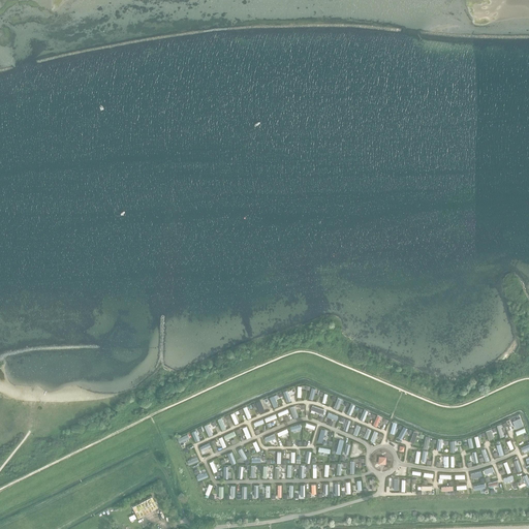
[(404,427),(398,437),(401,439),(407,429),(404,427)]
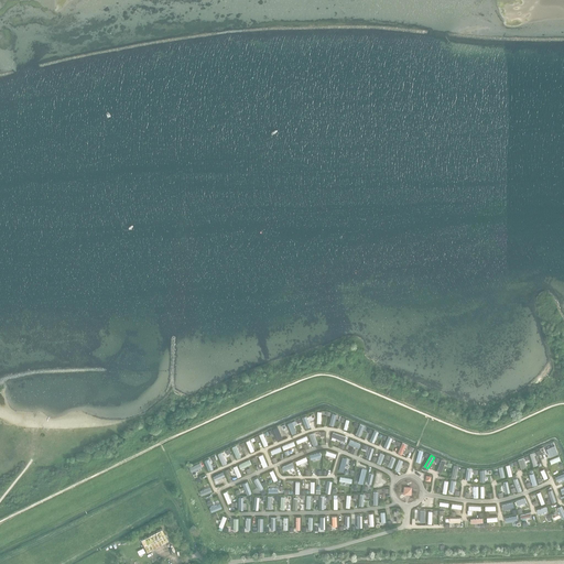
[(342,457),(339,468),(346,469),(349,459),(342,457)]
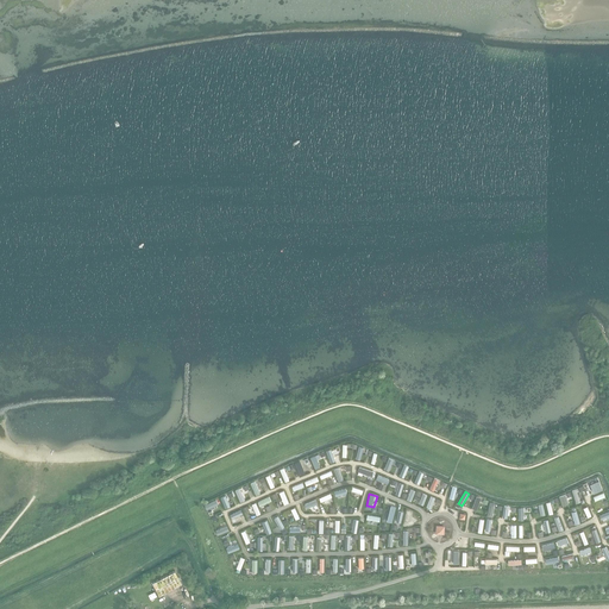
[(269,497),(257,502),(259,507),(271,501),(269,497)]
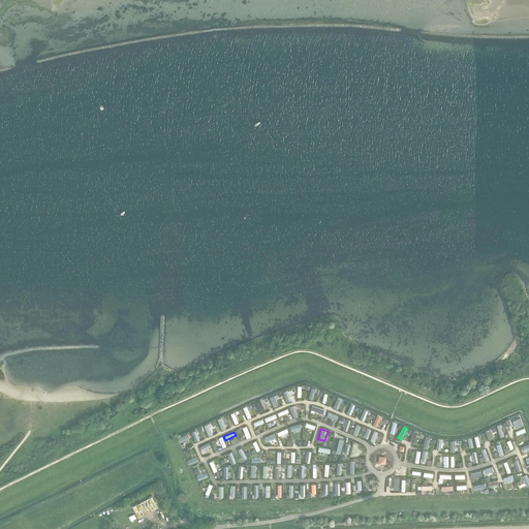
[(238,450),(244,461),(247,459),(241,448),(238,450)]
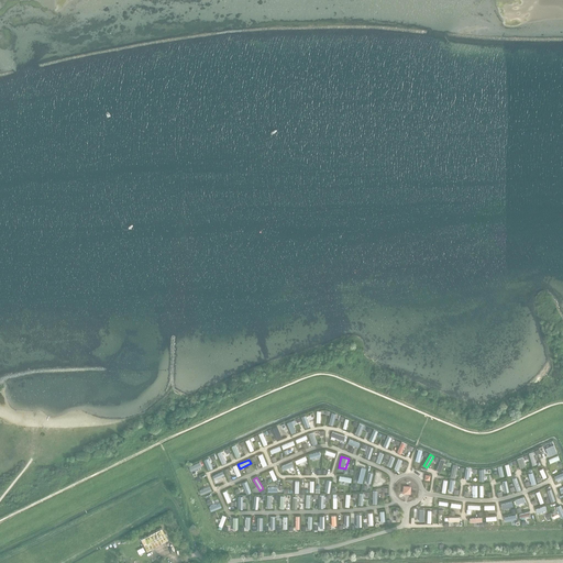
[(168,539),(162,527),(141,539),(147,551),(168,539)]
